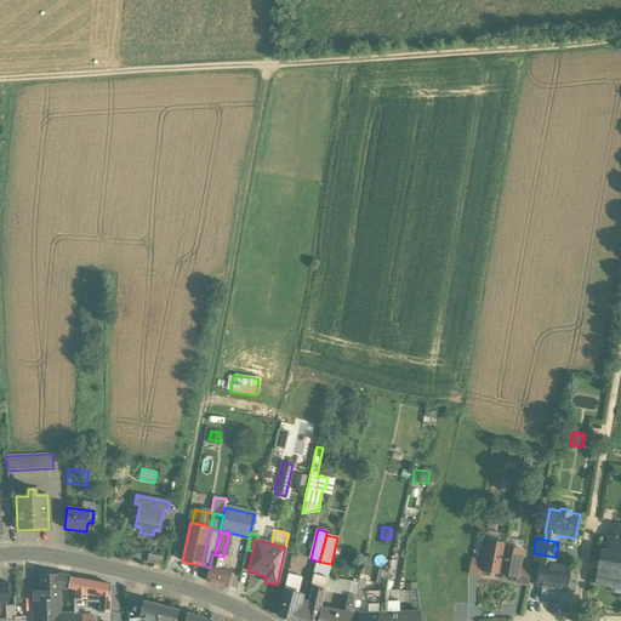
[(620,540),(616,540),(614,554),(604,553),(603,562),(604,562),(603,569),(598,569),(596,585),(613,587),(613,592),(620,592),(620,540)]
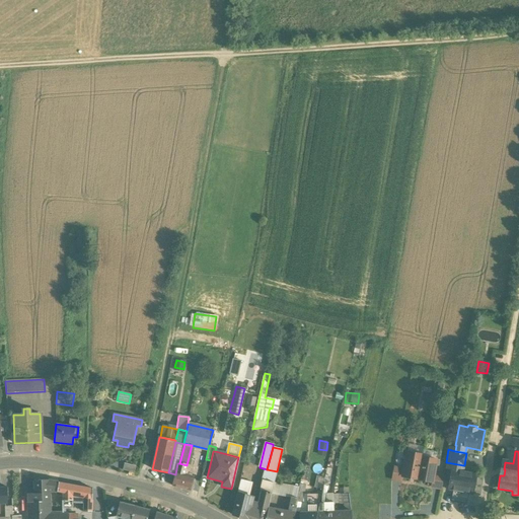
[(421,455),(405,452),(403,466),(403,468),(401,476),(402,476),(417,479),(421,457),(421,455)]
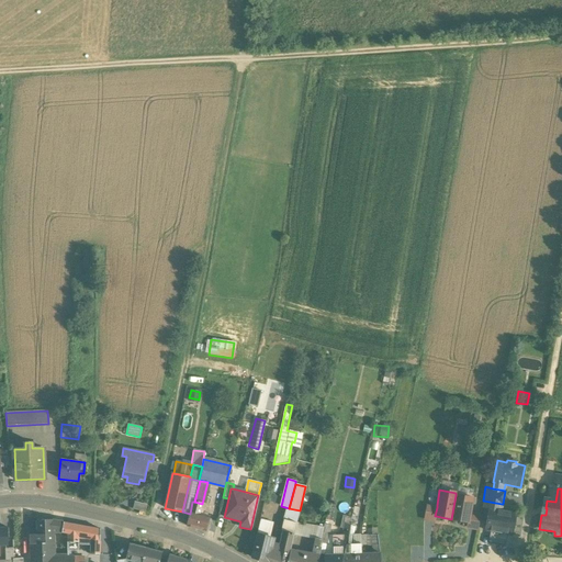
[(472,498),(456,495),(451,519),(467,521),(468,523),(470,514),(472,498)]
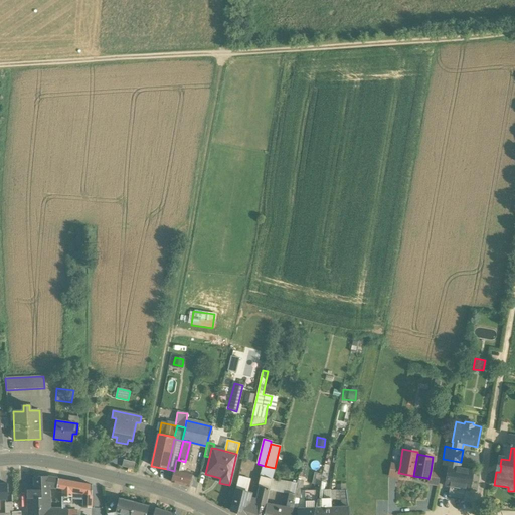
[(135,463),(124,460),(123,466),(134,469),(135,463)]
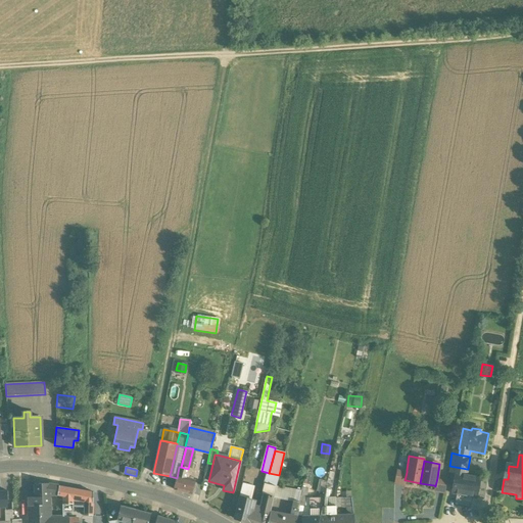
[(195,480),(186,478),(188,469),(181,467),(179,467),(177,478),(174,489),(192,494),(195,480)]
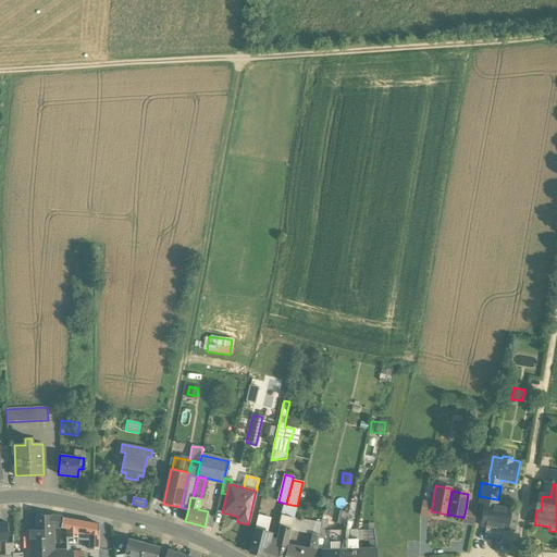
[(511,508),(496,506),(497,499),(485,497),(484,504),(480,525),(486,527),(484,536),(500,540),(502,530),(508,531),(511,508)]
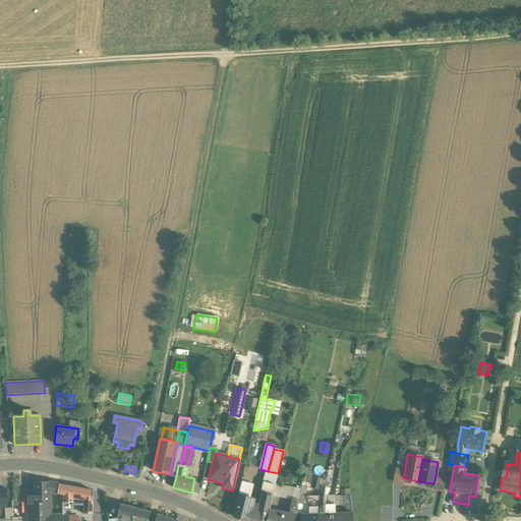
[(403,478),(405,470),(395,468),(393,481),(403,483),(404,478),(403,478)]
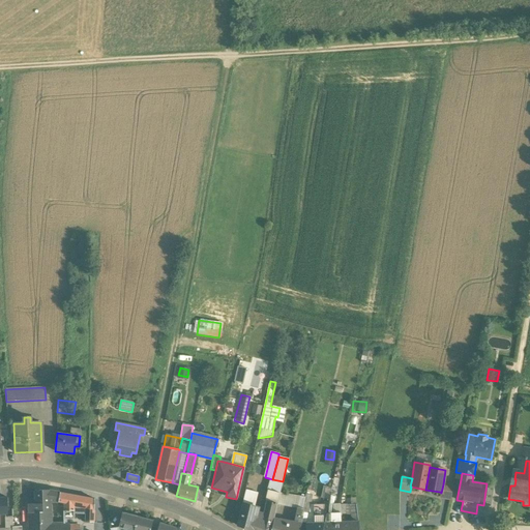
[(269,491),(280,494),(283,481),(272,479),(265,477),(263,483),(270,484),(269,491)]
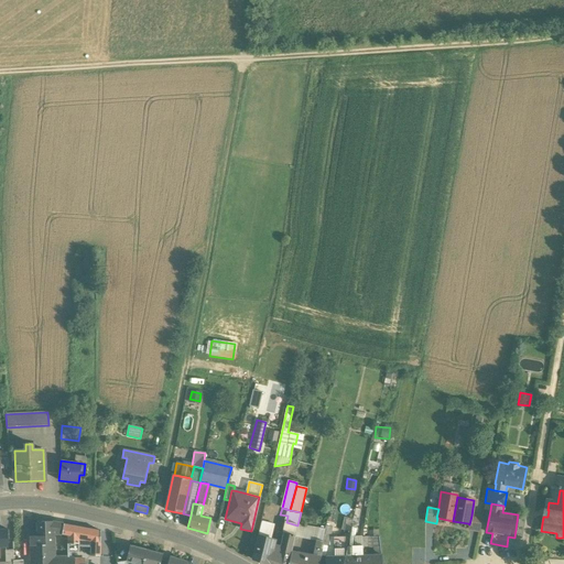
[(481,517),(472,516),(469,524),(468,523),(467,529),(479,531),(481,517)]
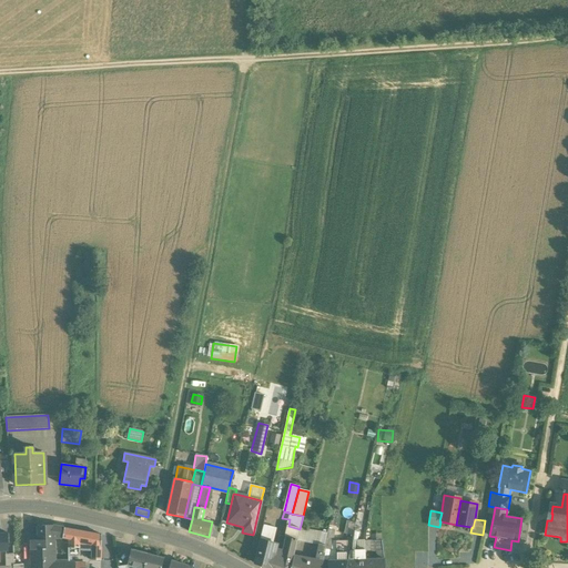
[(52,526),(37,526),(38,539),(38,549),(52,549),(52,540),(53,540),(53,538),(52,526)]
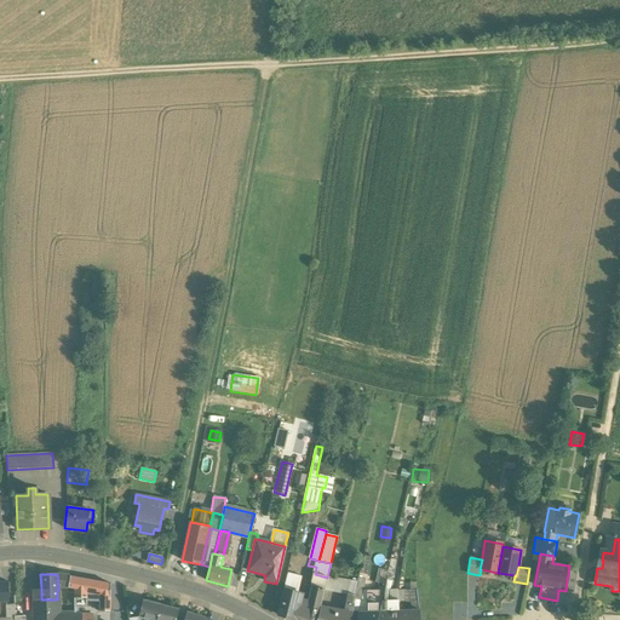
[(69,577),(57,574),(58,587),(68,587),(69,577)]
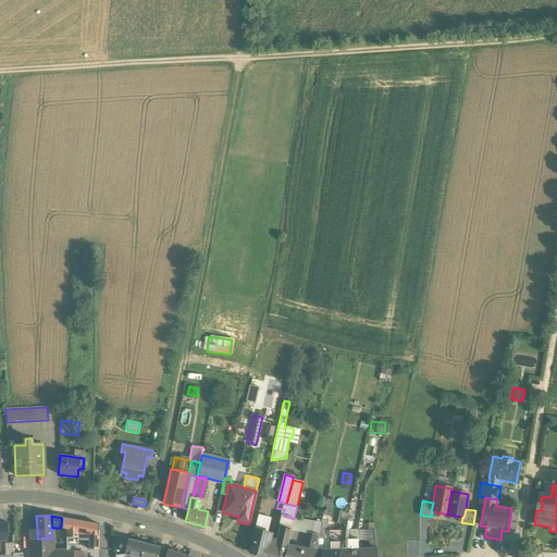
[(276,540),(270,539),(264,556),(284,556),(286,548),(287,546),(288,539),(294,519),(283,516),(276,540)]
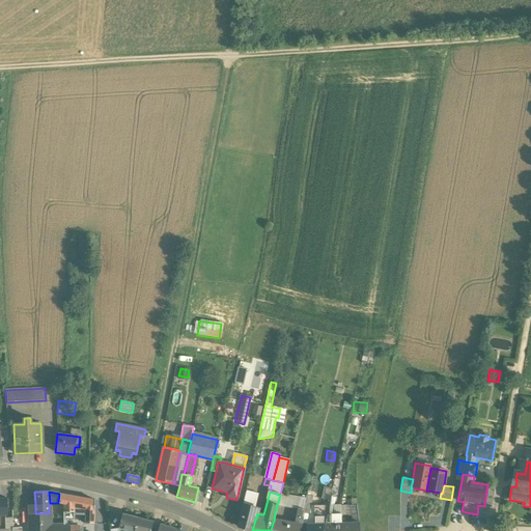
[(95,501),(59,494),(58,503),(63,505),(64,513),(75,512),(75,508),(86,510),(85,524),(94,524),(95,501)]
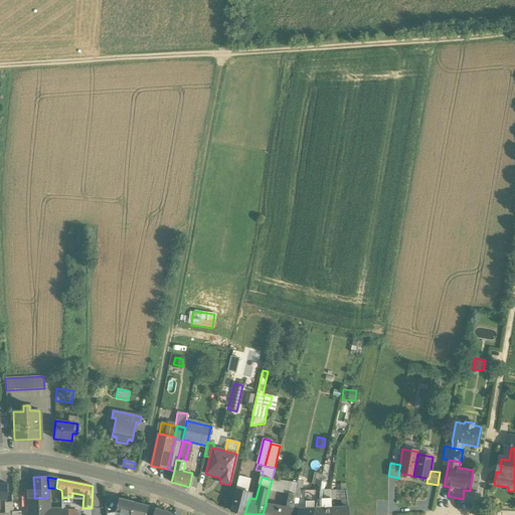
[(237,480),(234,490),(250,493),(252,484),(237,480)]
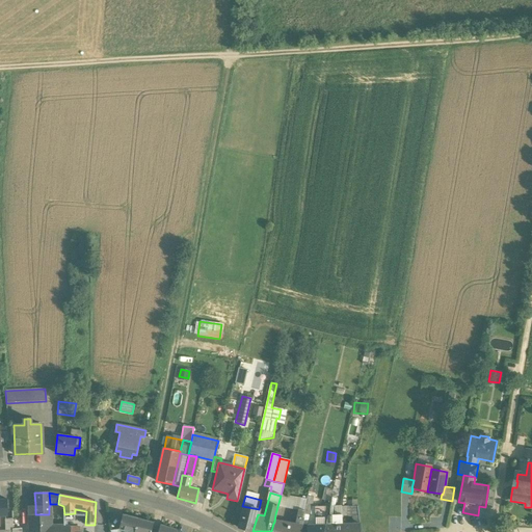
[(307,531),(307,526),(308,526),(309,523),(314,499),(308,498),(306,504),(303,515),(300,527),(300,530),(299,531),(307,531)]
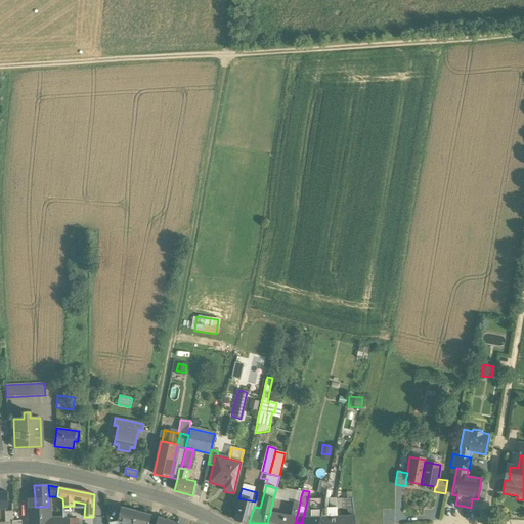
[(273,501),(291,506),(299,508),(301,496),(275,491),(273,501)]
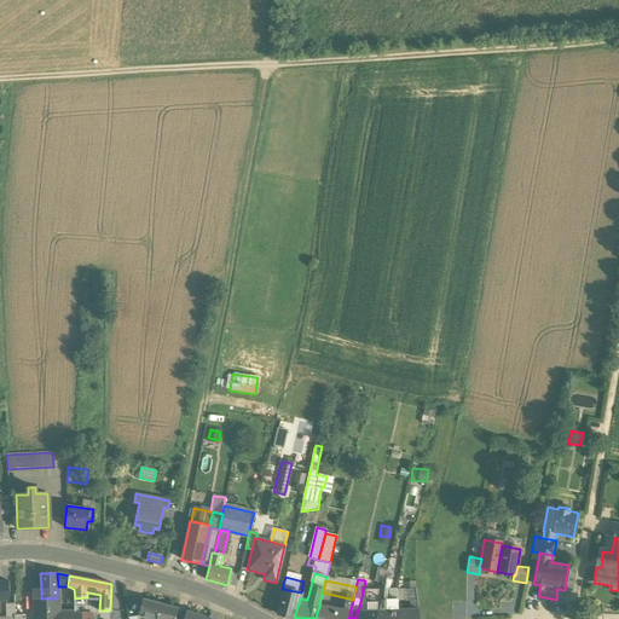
[(383,590),(383,588),(365,589),(366,608),(366,611),(379,611),(381,602),(383,590)]
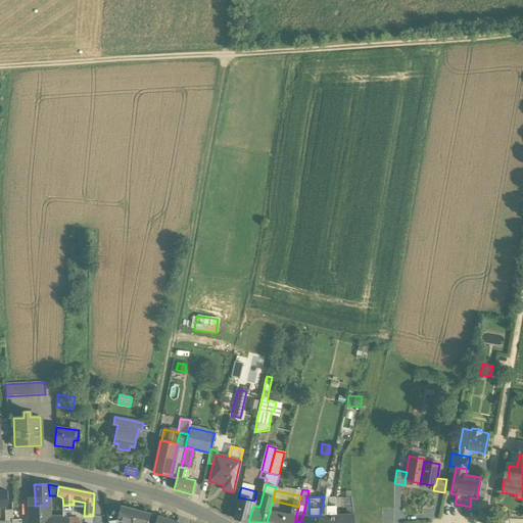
[(254,501),(238,497),(233,519),(247,522),(248,522),(253,506),(254,501)]
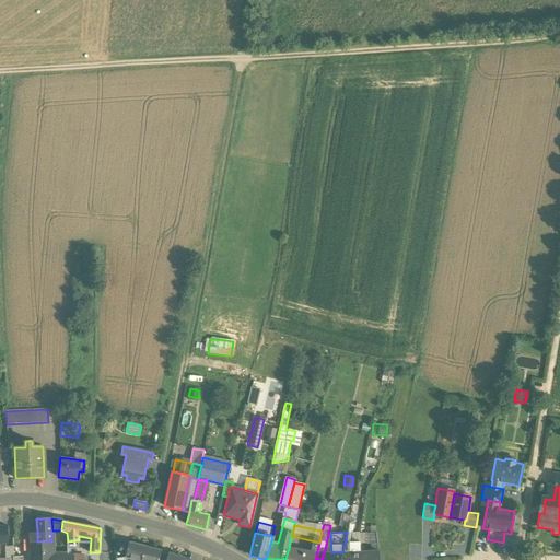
[(360,551),(359,543),(356,543),(356,534),(352,534),(352,545),(345,545),(342,552),(360,551)]
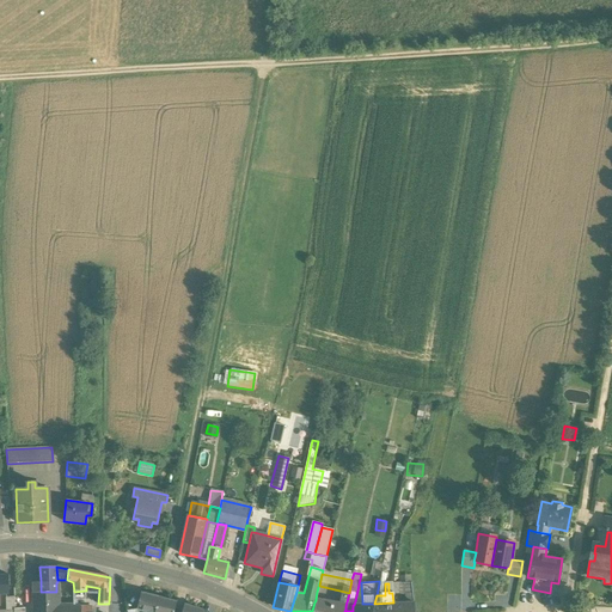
[(340,591),(337,605),(343,605),(342,610),(346,610),(346,606),(349,593),(340,591)]
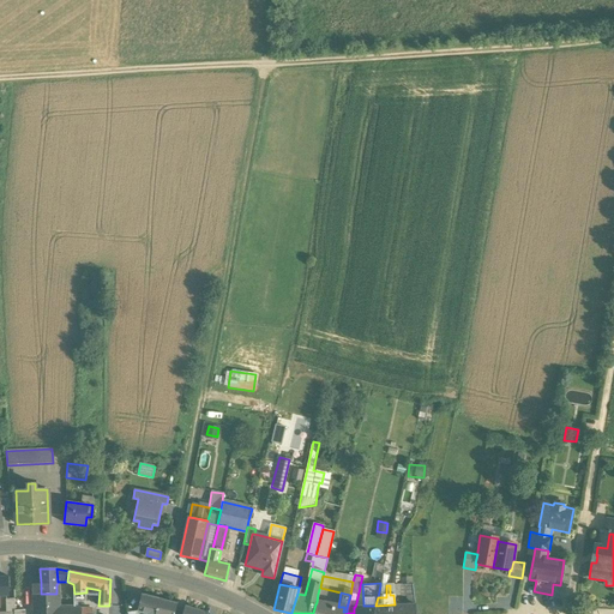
[(56,594),(41,594),(41,608),(41,613),(60,613),(60,608),(58,608),(56,594)]
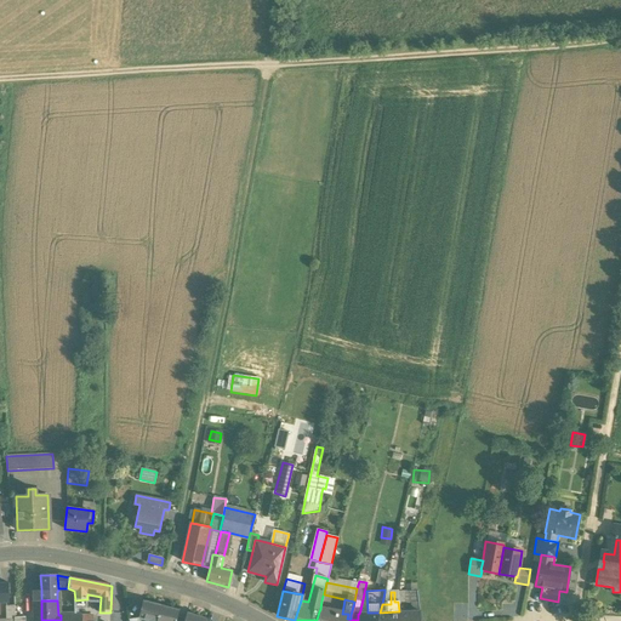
[(336,604),(322,600),(320,609),(335,611),(336,604)]
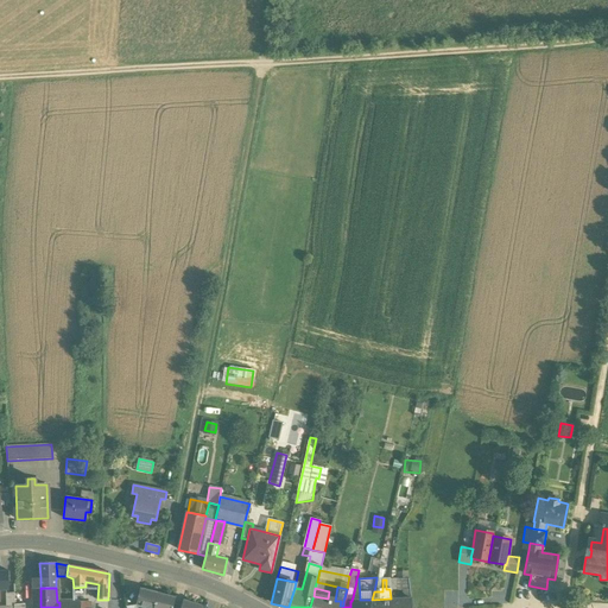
[(153,607),(158,594),(140,589),(137,600),(135,606),(144,607),(153,607)]
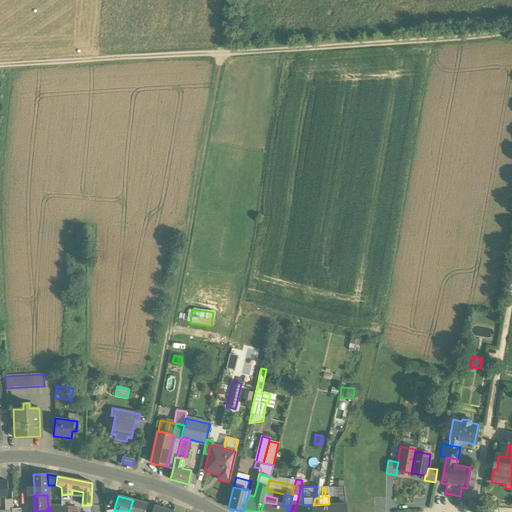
[(12,499),(0,499),(0,511),(11,511),(12,508),(12,499)]
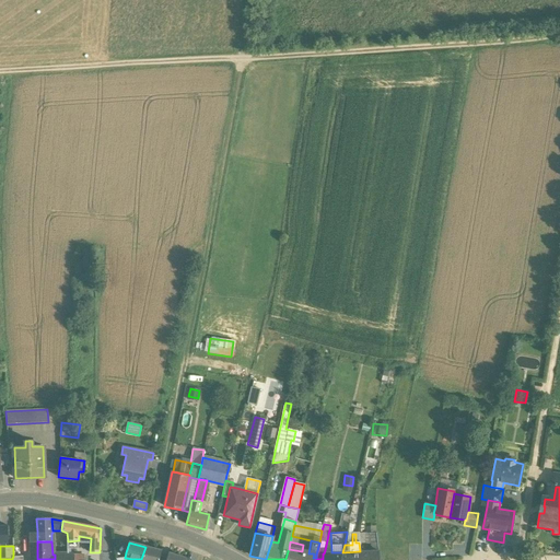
[(158,559),(161,551),(146,547),(141,559),(158,559)]
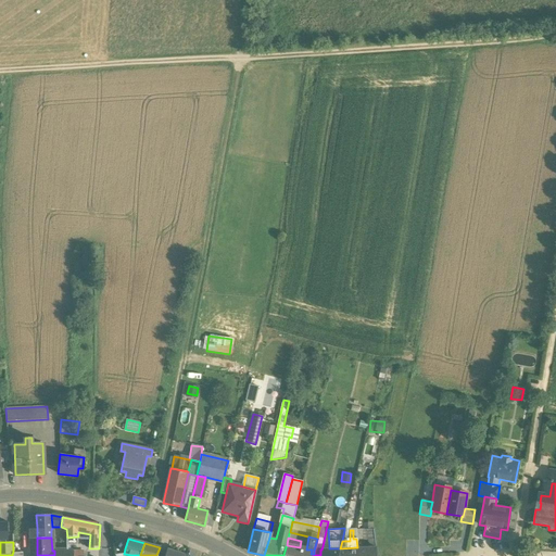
[(302,552),(301,555),(311,555),(311,554),(312,550),(306,550),(305,548),(305,546),(302,546),(302,552)]
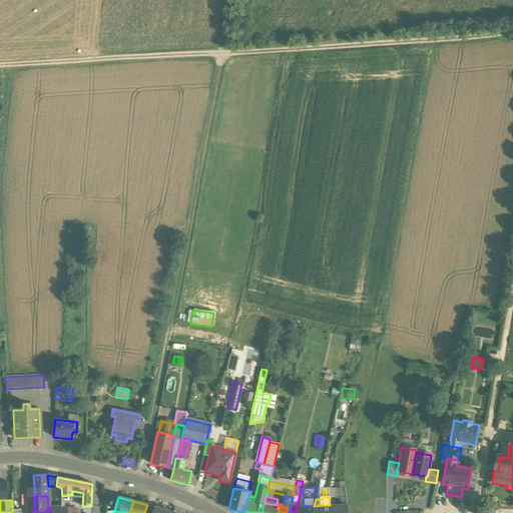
[(341,505),(330,505),(329,512),(347,512),(346,504),(341,505)]
